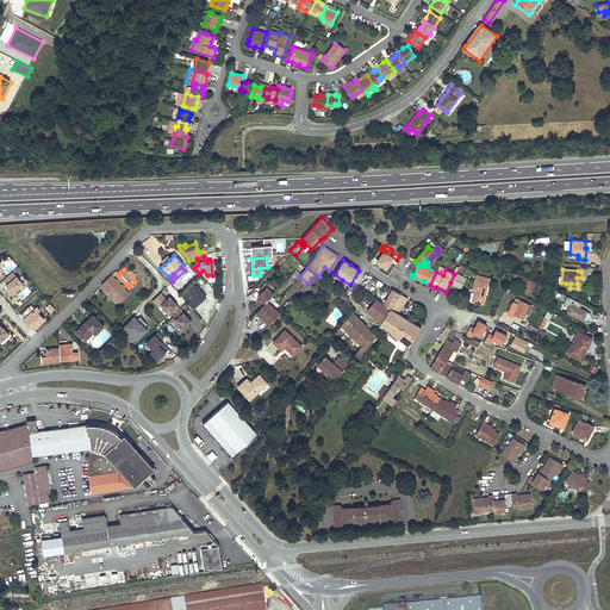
[(24,284),(13,272),(5,278),(8,282),(6,285),(10,288),(6,291),(11,296),(24,284)]
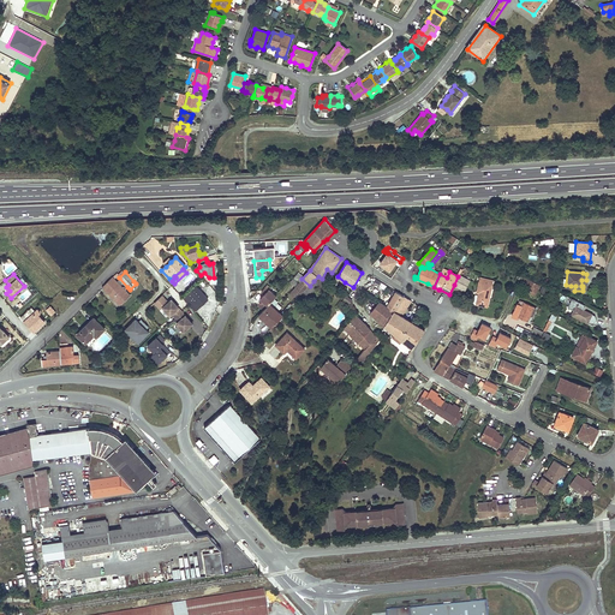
[(465,291),(470,280),(459,275),(458,276),(454,285),(465,291)]
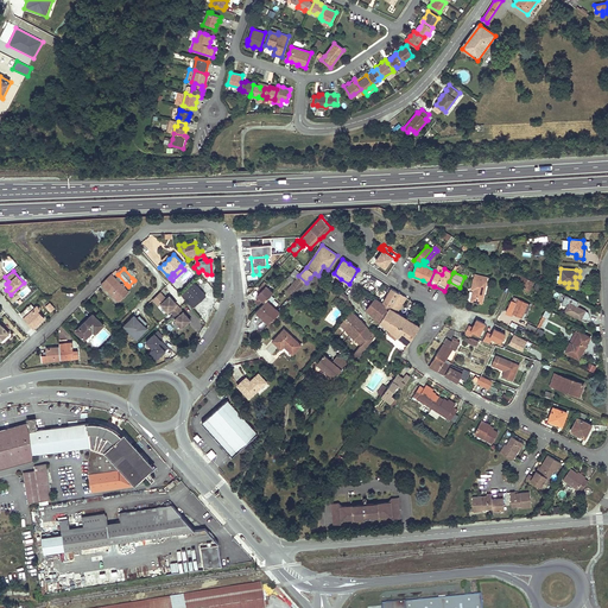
[(121,285),(116,279),(111,274),(106,279),(101,284),(102,284),(119,302),(128,292),(124,286),(122,284),(121,285)]
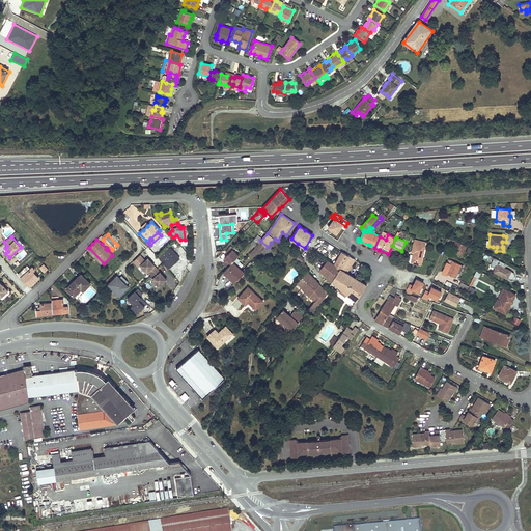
[(414,255),(413,254),(411,262),(420,264),(425,243),(415,240),(412,252),(414,253),(414,255)]
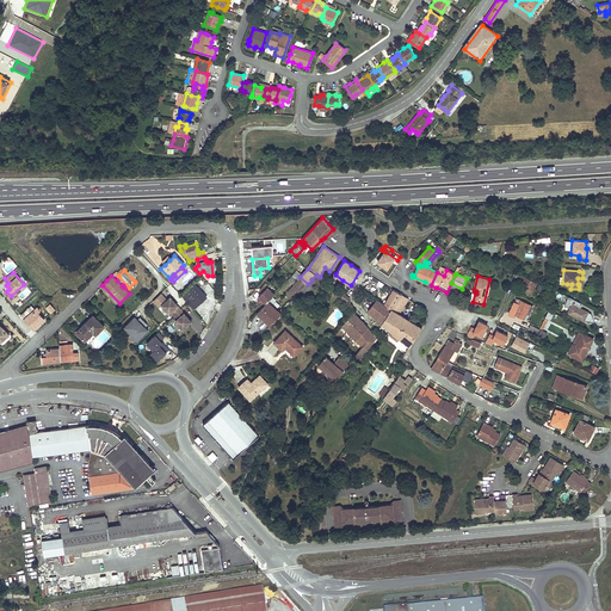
[(526,287),(525,287),(524,289),(531,292),(536,283),(520,276),(518,279),(523,282),(526,284),(526,287)]
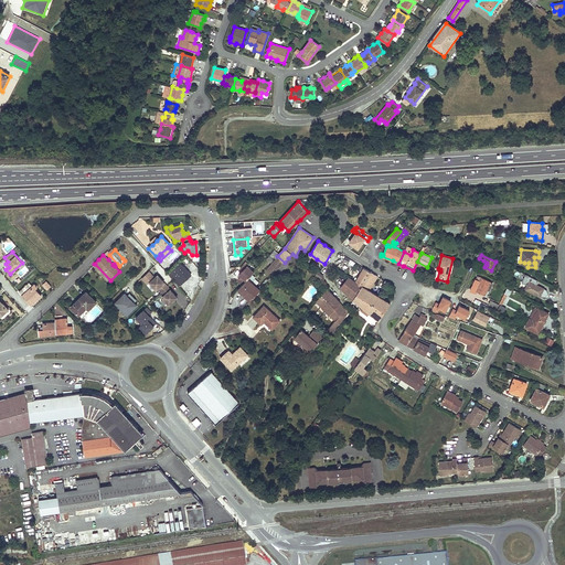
[(285,263),(277,256),(265,269),(272,275),(273,276),(285,263)]
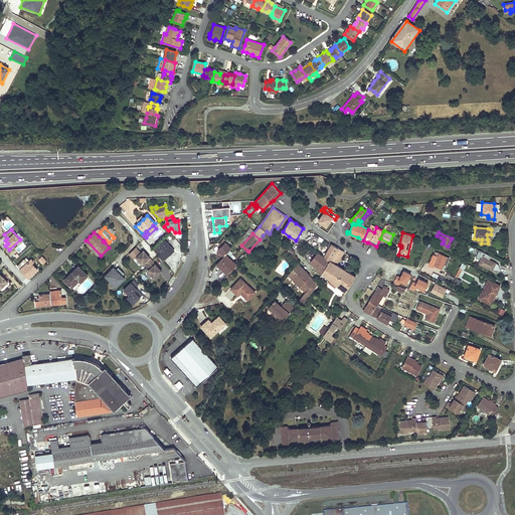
[(224,255),(225,254),(231,248),(225,242),(226,241),(223,238),(218,244),(221,246),(219,249),(222,251),(221,252),(224,255)]
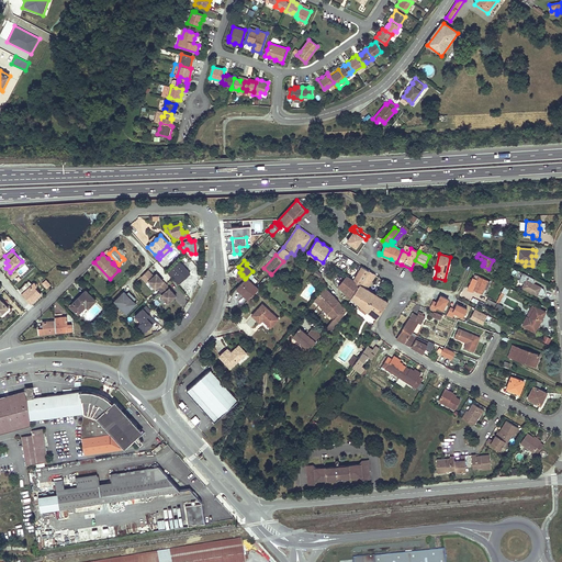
[(179,261),(172,267),(167,272),(178,284),(190,273),(179,261)]
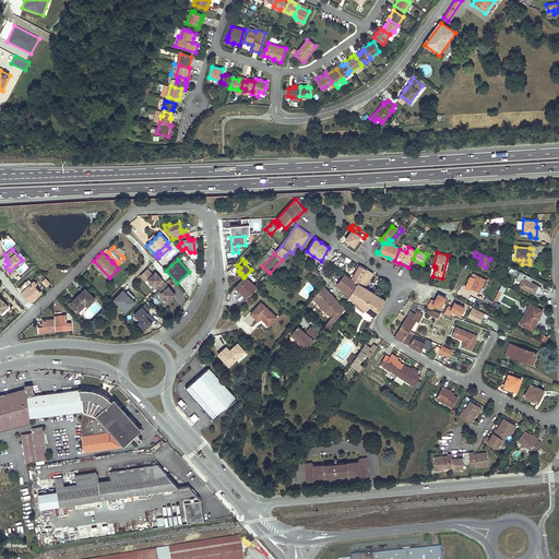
[(359,265),(356,272),(352,278),(345,274),(339,283),(337,282),(335,283),(347,295),(357,304),(364,309),(375,317),(385,300),(365,287),(358,284),(364,274),(370,278),(373,274),(359,265)]
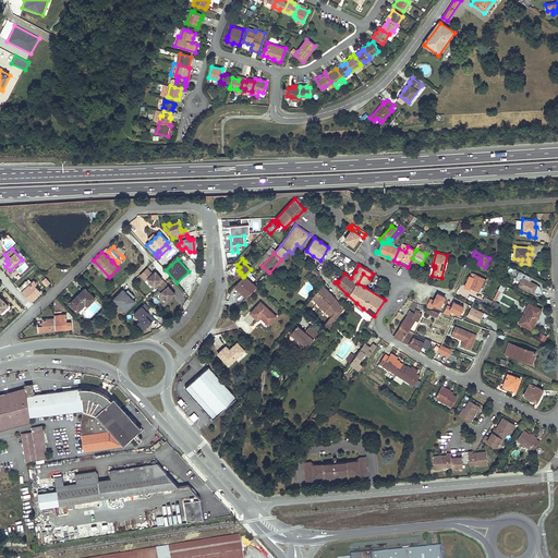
[(166,301),(174,293),(156,271),(147,279),(154,287),(156,284),(161,291),(159,293),(166,301)]
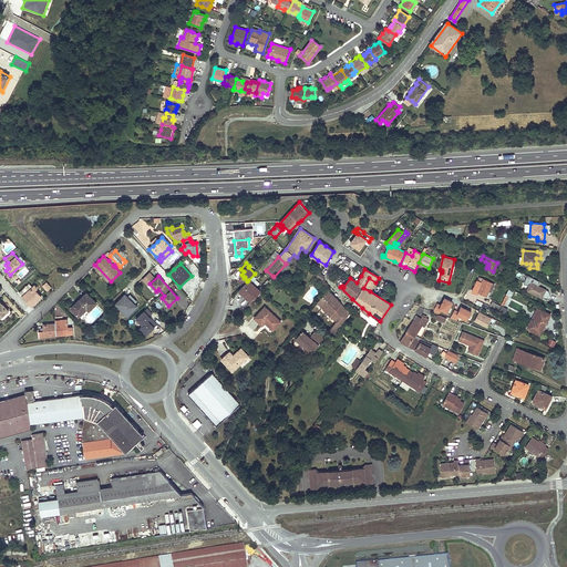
[(476,280),(474,286),(472,291),(477,294),(477,292),(486,296),(492,282),(480,277),(477,280),(476,280)]
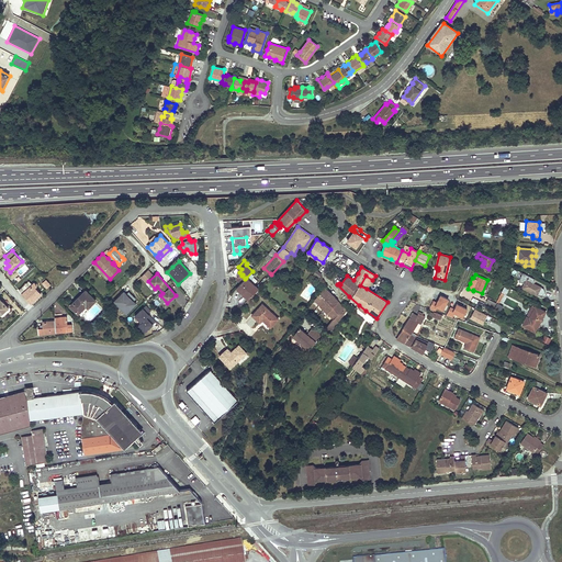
[(360,285),(367,289),(372,280),(366,276),(360,285)]
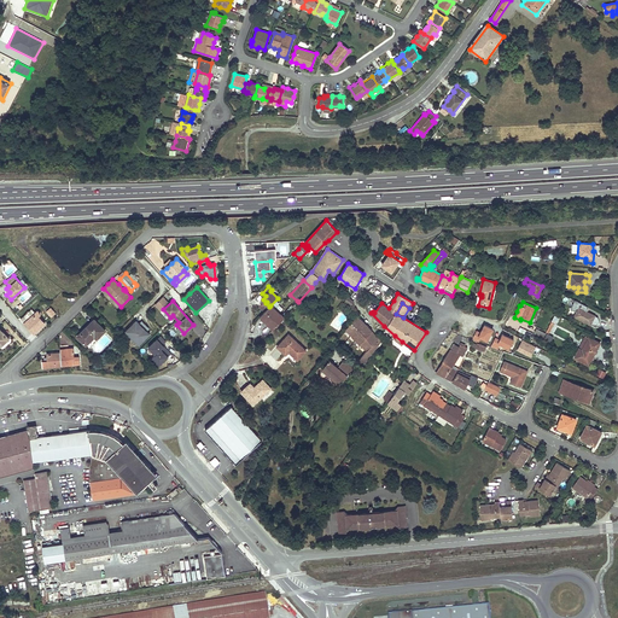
[(284,318),(270,305),(269,307),(264,312),(261,315),(263,318),(262,319),(273,328),(279,324),(284,318)]
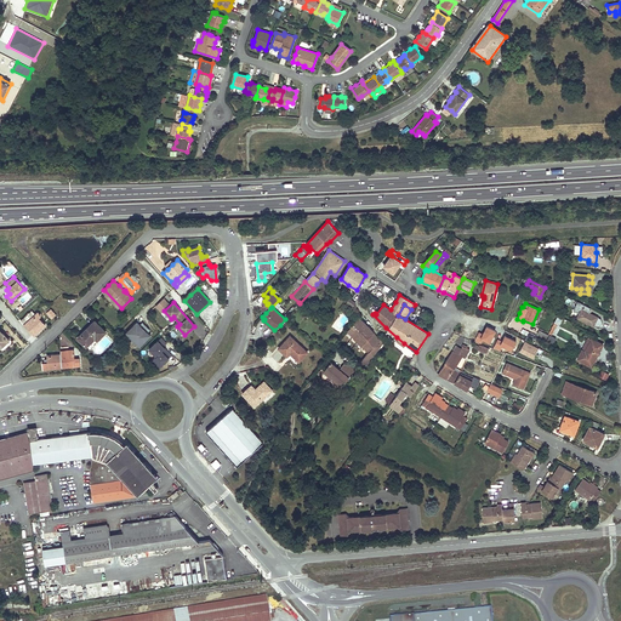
[(600,319),(581,309),(580,312),(580,313),(577,315),(577,318),(598,329),(602,323),(600,319)]
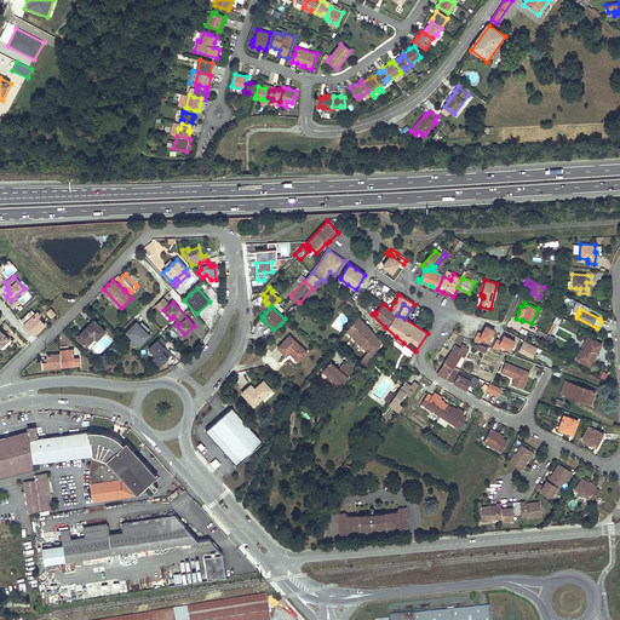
[(38,317),(39,316),(40,315),(36,311),(34,313),(32,310),(21,320),(34,334),(44,325),(38,317)]
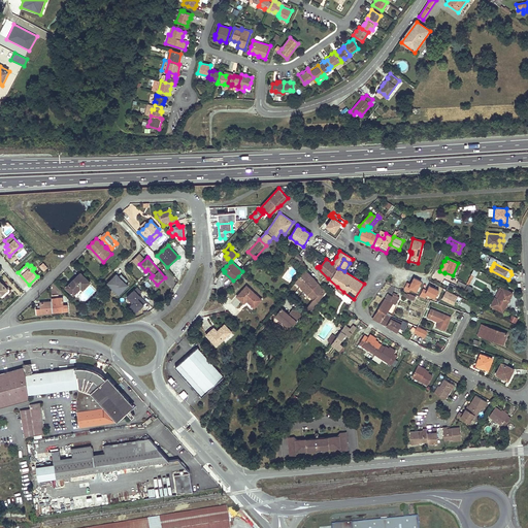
[(474,267),(466,284),(469,285),(477,269),(474,267)]
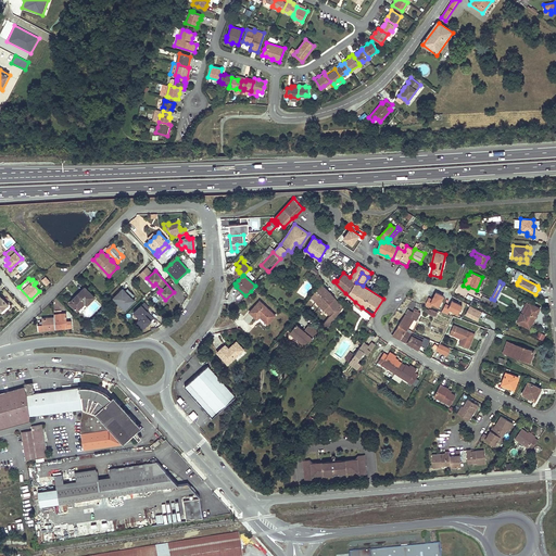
[(312,297),(318,303),(324,310),(330,316),(326,320),(329,324),(332,318),(333,319),(341,310),(338,307),(340,305),(340,304),(339,305),(321,286),(312,297)]
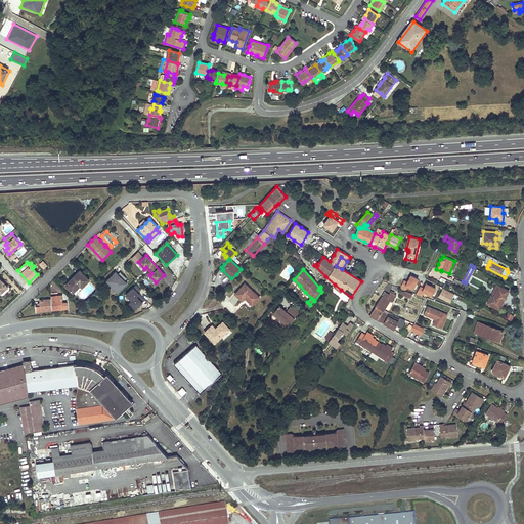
[(116,270),(105,280),(118,293),(127,282),(116,270)]
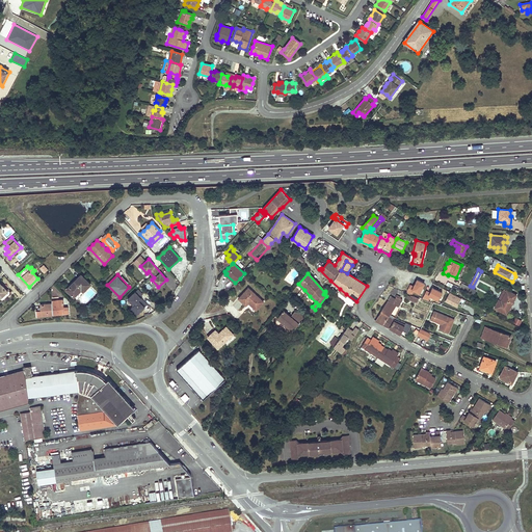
[(76,298),(83,291),(90,285),(81,275),(67,289),(76,298)]
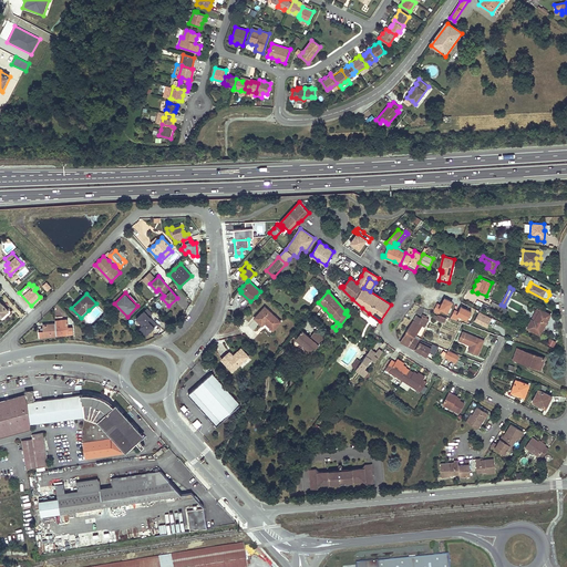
[(460,303),(457,309),(453,308),(450,317),(456,319),(459,315),(466,318),(471,309),(460,303)]
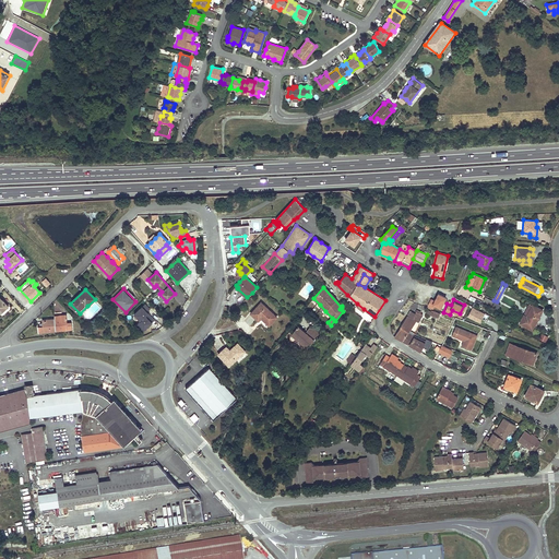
[(276,317),(261,302),(251,313),(259,320),(261,318),(262,316),(264,318),(263,319),(269,324),(276,317)]
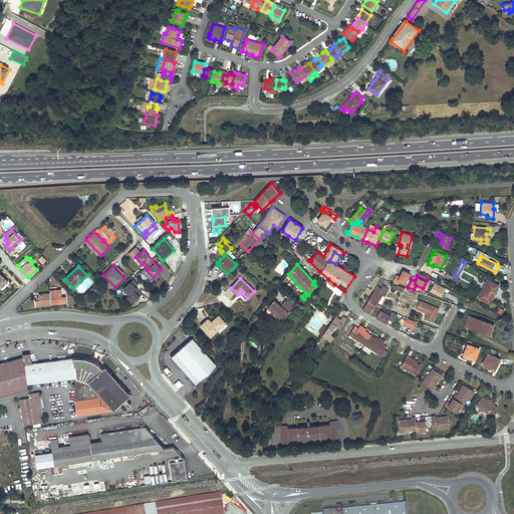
[(133,279),(122,288),(129,294),(136,288),(135,286),(138,284),(133,279)]
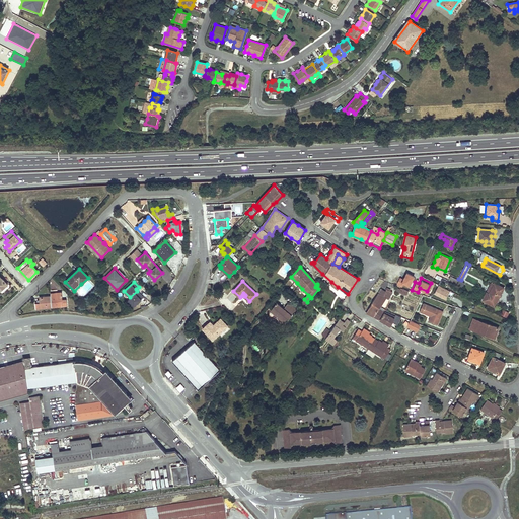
[(482,300),(488,303),(494,306),(504,288),(494,283),(489,293),(487,292),(482,300)]
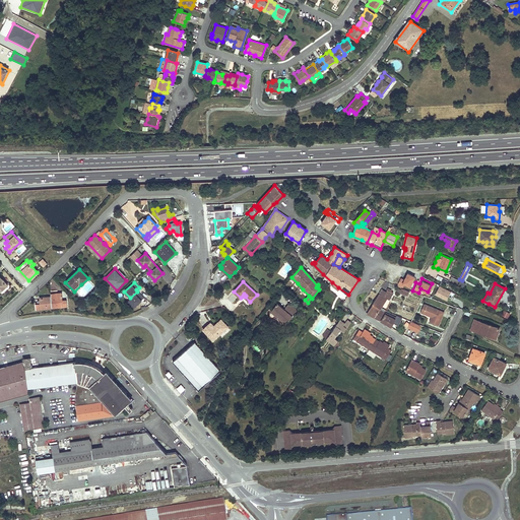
[(451,290),(440,284),(435,294),(446,300),(451,290)]
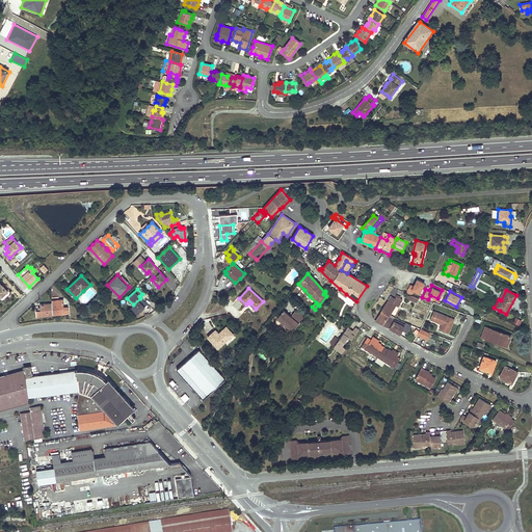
[(388,317),(392,311),(395,306),(398,307),(402,299),(396,297),(393,304),(388,301),(380,311),(381,312),(375,320),(378,322),(382,324),(388,317)]
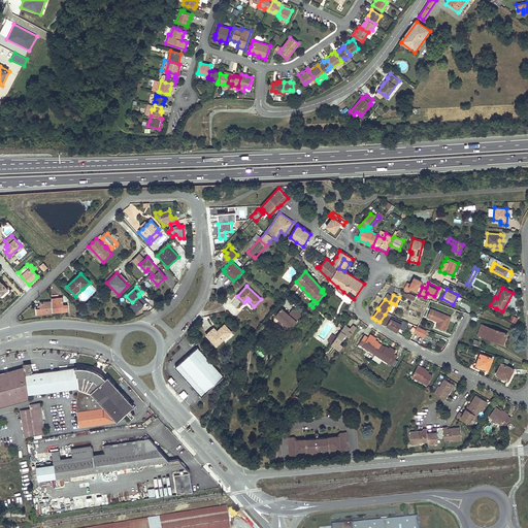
[(139,296),(132,302),(130,305),(135,311),(145,301),(139,296)]
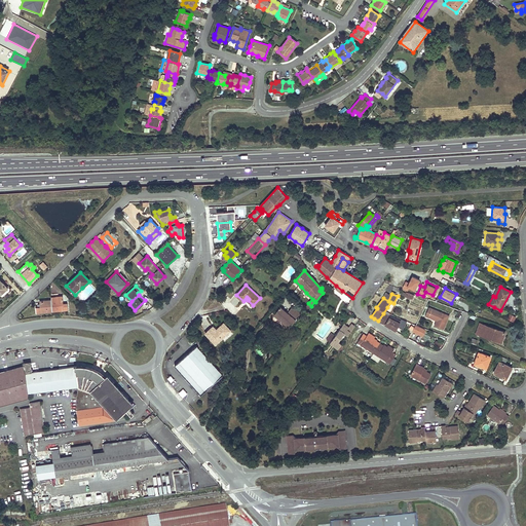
[(50,300),(52,311),(68,309),(67,303),(63,304),(62,296),(50,297),(50,300)]
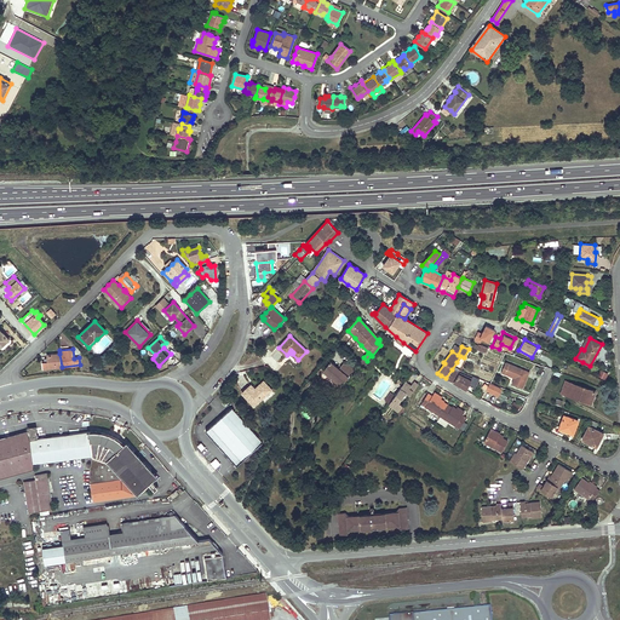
[(59,354),(53,354),(47,355),(47,361),(41,362),(42,368),(62,367),(59,354)]
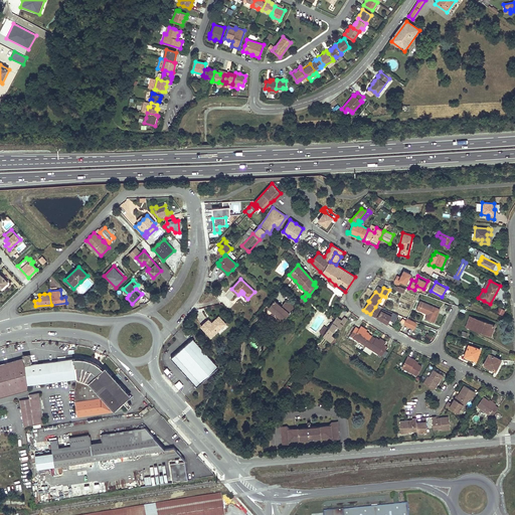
[(289,313),(282,306),(275,300),(269,308),(283,320),(289,313)]
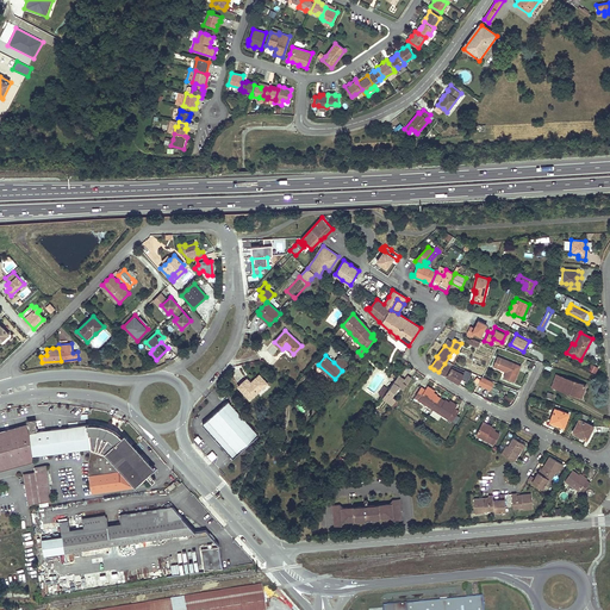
[(348,365),(338,356),(334,362),(342,371),(348,365)]
